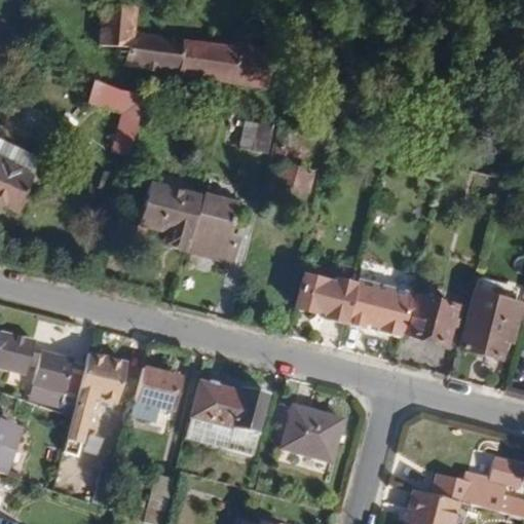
[(266,88),(272,45),(236,41),(234,45),(135,30),(137,5),(102,2),(98,44),(116,43),(133,47),(128,66),(183,76),(266,88)]
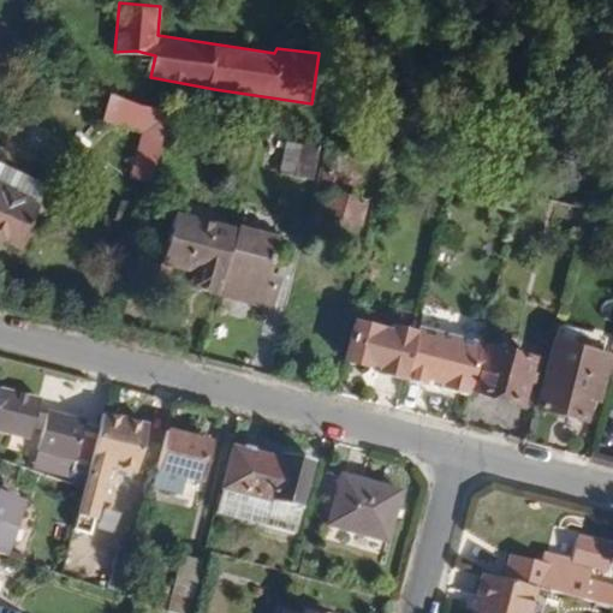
[(153,180),(171,107),(112,91),(103,120),(142,130),(131,174),(153,180)]
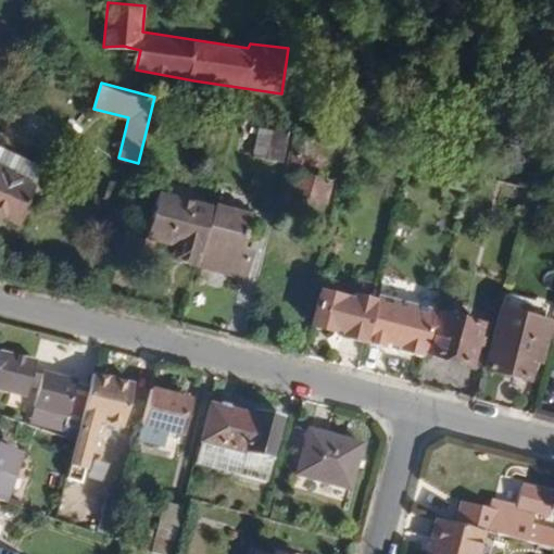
[(266,156),(272,130),(257,127),(252,152),(266,156)]
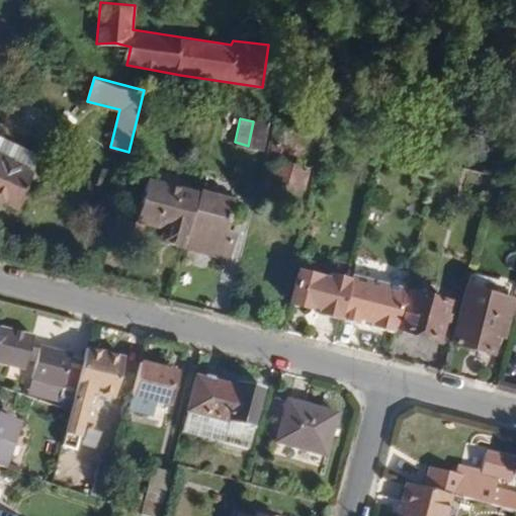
[(309,167),(278,158),(281,146),(284,146),(289,130),(328,140),(330,133),(276,118),(262,175),(304,187),(309,167)]
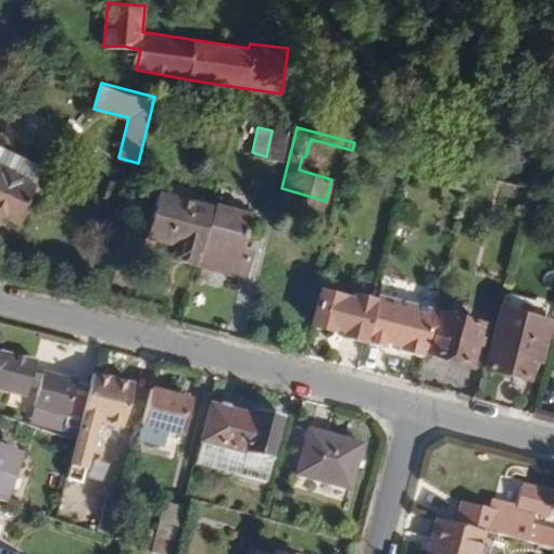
[(281,160),(288,134),(272,130),(266,156),(281,160)]
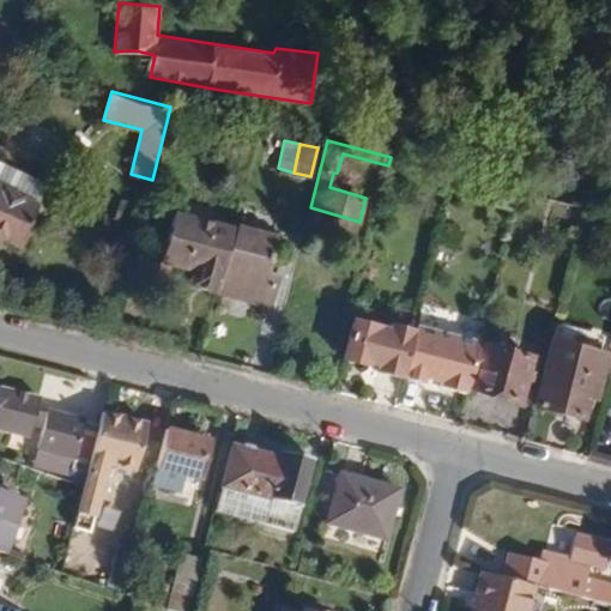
[(47,180),(0,161),(0,185),(38,203),(47,180)]
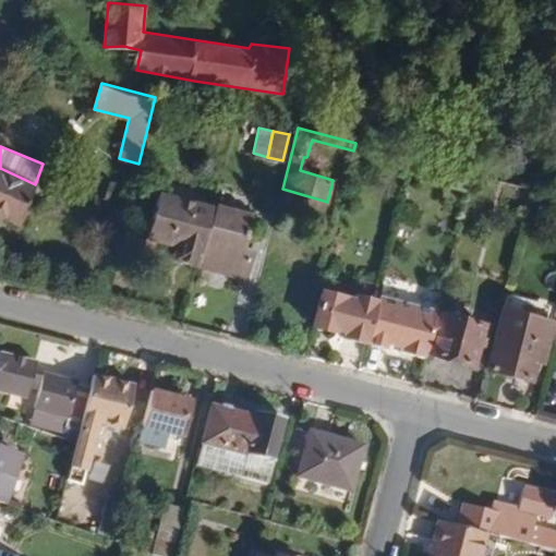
[(0,217),(17,226),(35,184),(0,168),(0,217)]
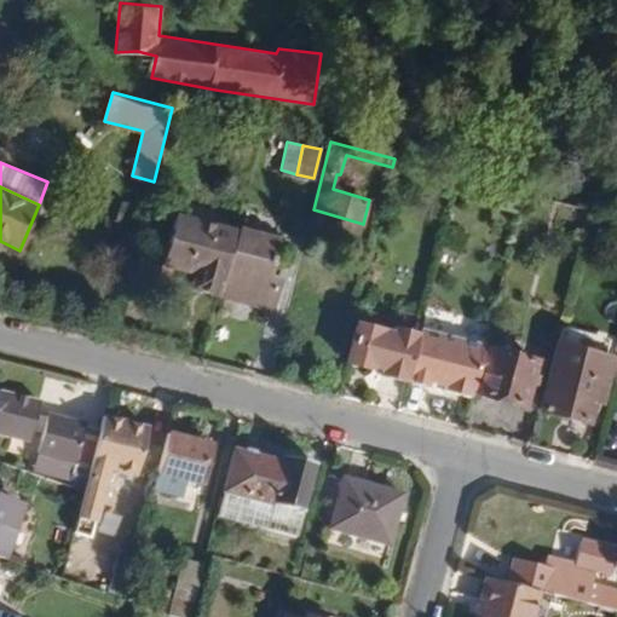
[(218,292),(235,230),(178,215),(166,263),(197,270),(194,286),(218,292)]
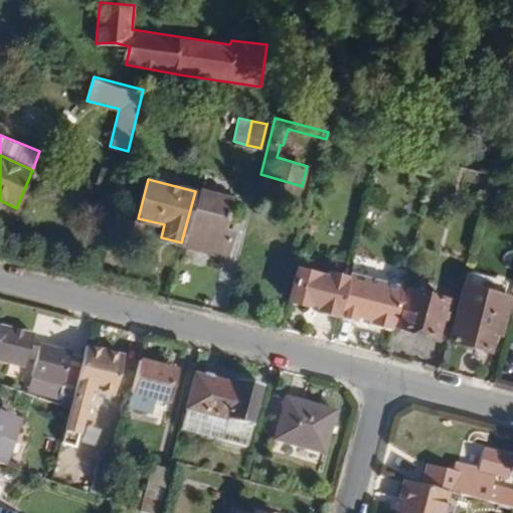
[(222,228),(230,198),(198,190),(184,243),(226,254),(232,231),(222,228)]
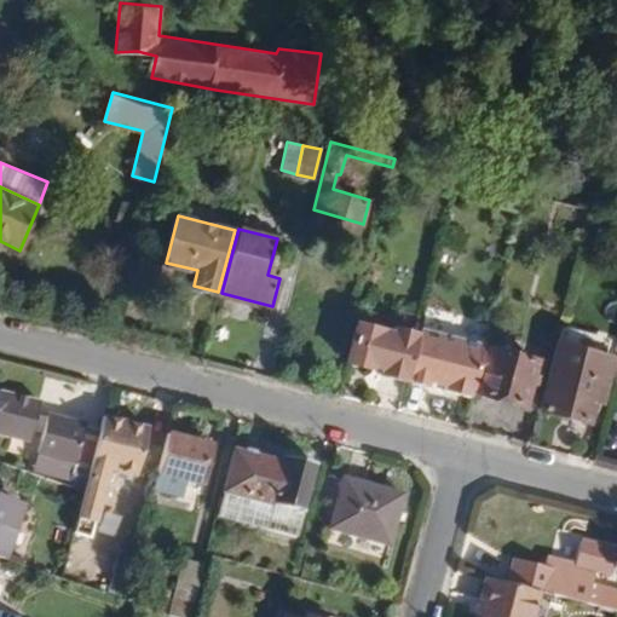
[(408,375),(420,329),(391,323),(388,332),(357,324),(349,359),(370,365),(373,357),(381,359),(379,368),(408,375)]
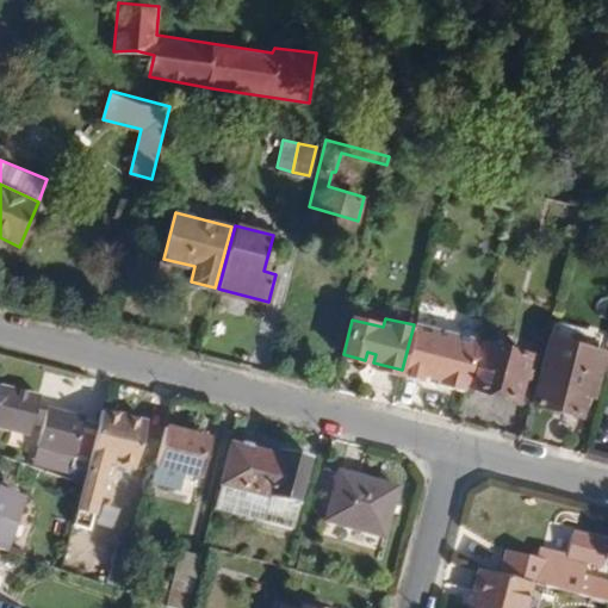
[(466,385),(478,339),(414,322),(414,324),(402,370),(401,373),(422,379),(423,374),(440,378),(439,384),(464,390),(465,385),(466,385)]
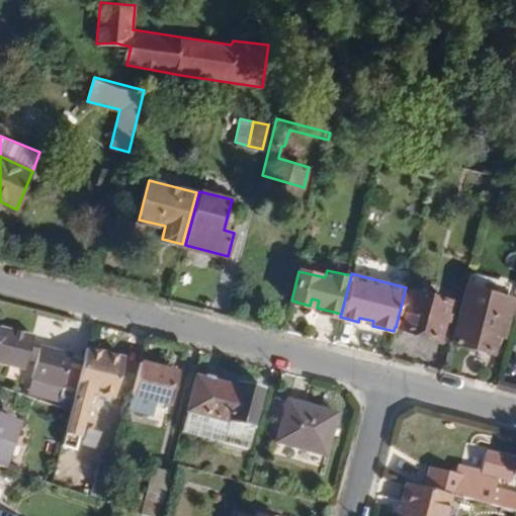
[(504,335),(509,313),(503,312),(507,287),(467,279),(452,341),(494,351),(498,334),(504,335)]
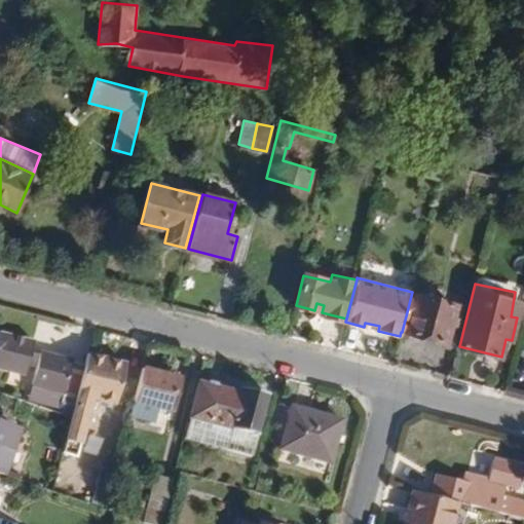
[(446,342),(456,305),(412,294),(403,331),(446,342)]
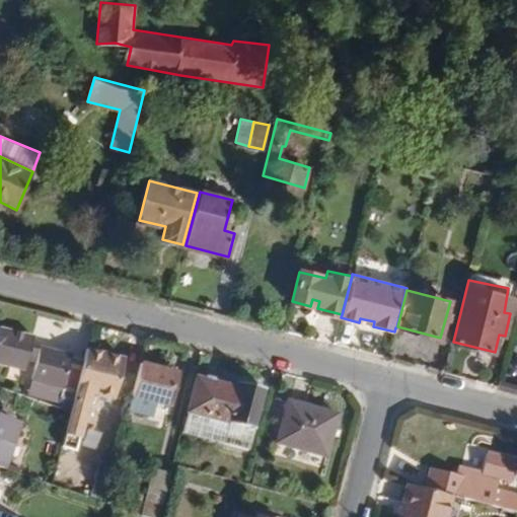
[(32,344),(34,334),(1,324),(0,327),(0,362),(8,365),(11,355),(37,361),(34,377),(64,385),(58,403),(72,409),(84,358),(74,355),(71,352),(40,344),(40,347),(32,344)]
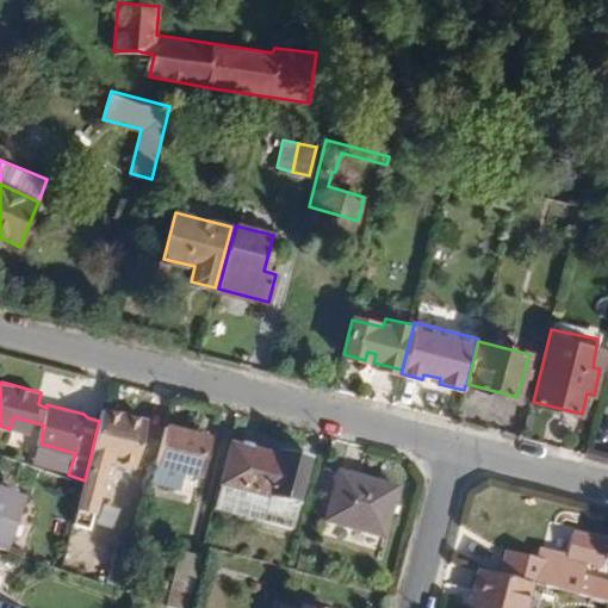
[(134,465),(146,420),(103,408),(99,421),(78,508),(93,512),(109,458),(134,465)]
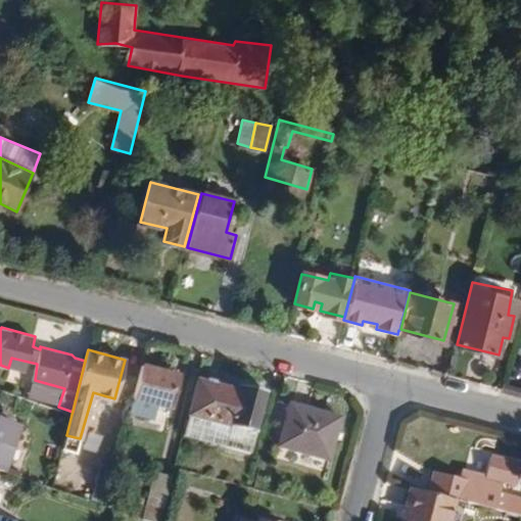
[(26,372),(29,362),(11,358),(8,368),(26,372)]
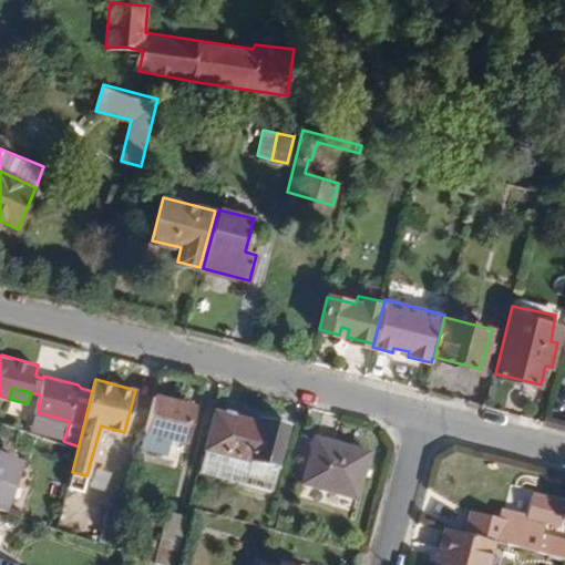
[(184,441),(194,403),(154,393),(145,430),(184,441)]
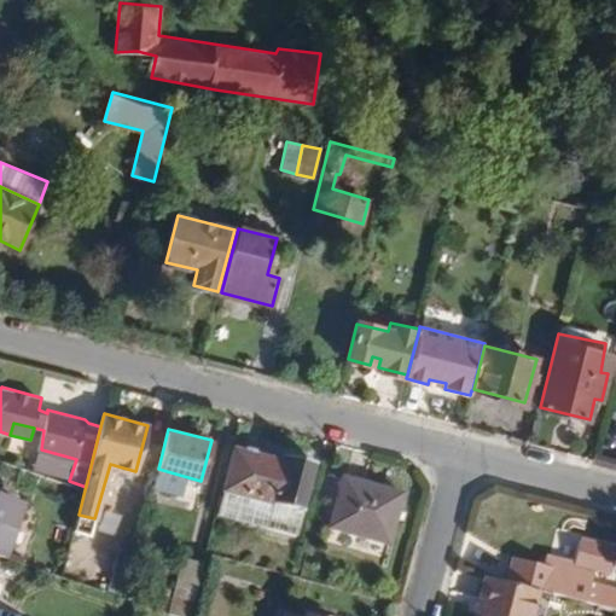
[(306,506),(315,469),(284,458),(256,451),(255,448),(245,446),(243,447),(233,445),(222,490),(225,490),(220,511),(296,533),(302,507),(306,506)]
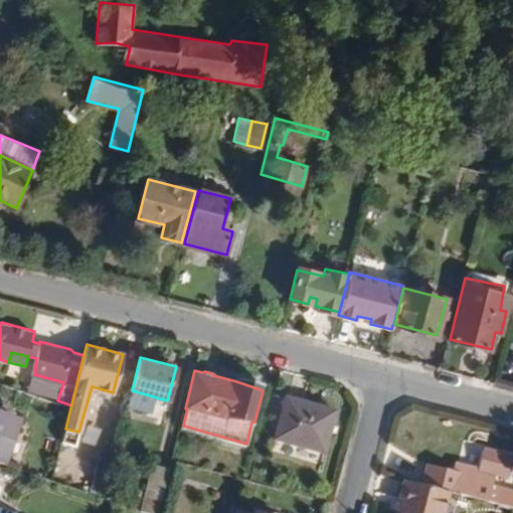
[(263,390),(264,383),(238,376),(236,381),(263,390)]
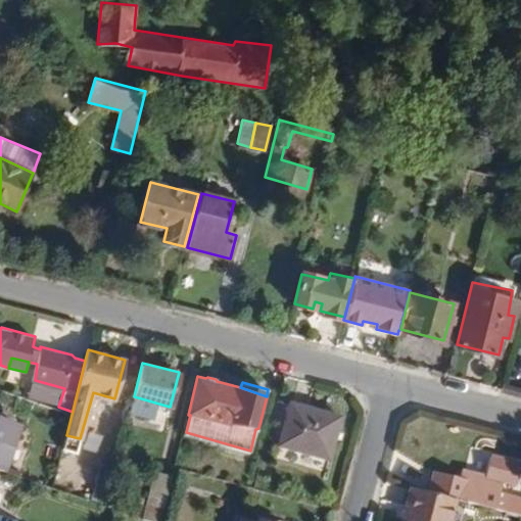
[(329,455),(340,415),(292,401),(282,440),(329,455)]
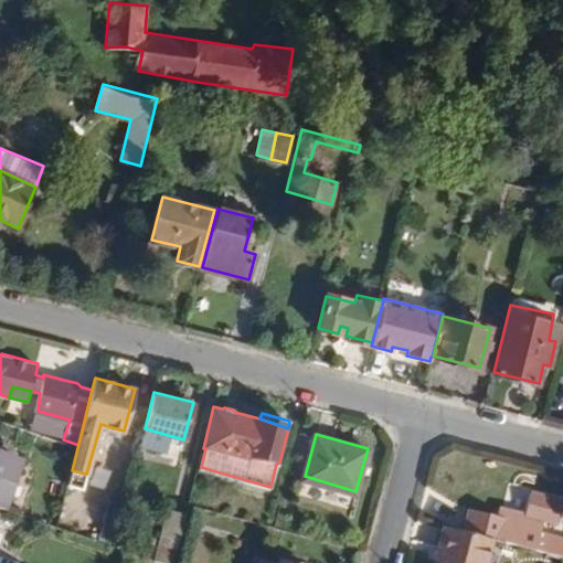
[(0,505),(4,507),(20,463),(0,455),(0,505)]
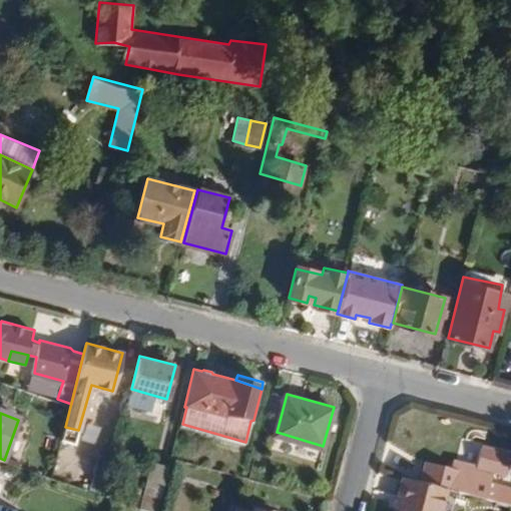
[(507,475),(510,462),(510,453),(483,446),(470,493),(503,501),(506,485),(491,481),(493,471),(507,475)]
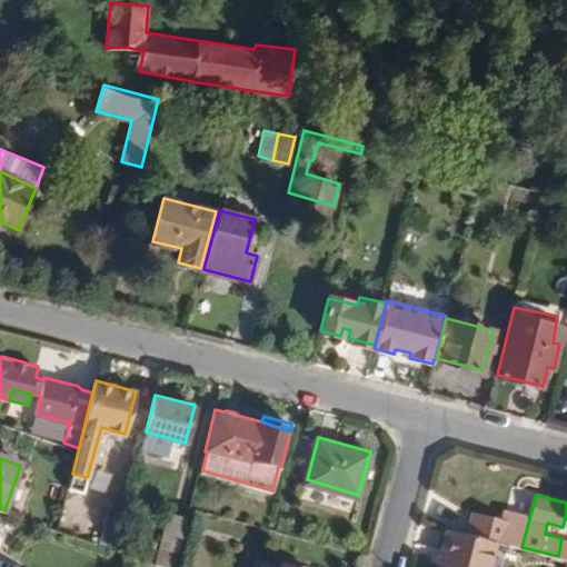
[(115,549),(125,514),(109,510),(99,544),(115,549)]
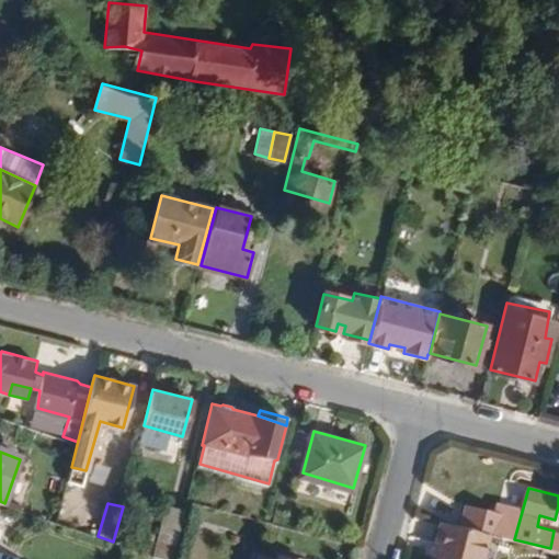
[(497,535),(503,513),(467,503),(460,525),(497,535)]
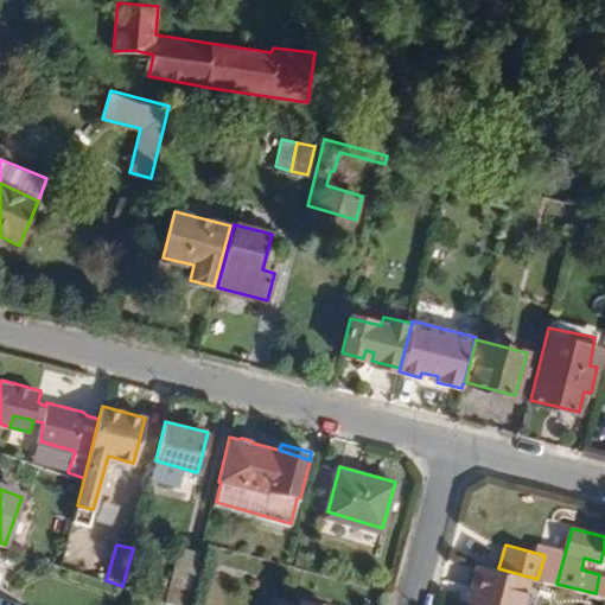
[(178,604),(186,604),(201,551),(180,546),(167,602),(178,604)]
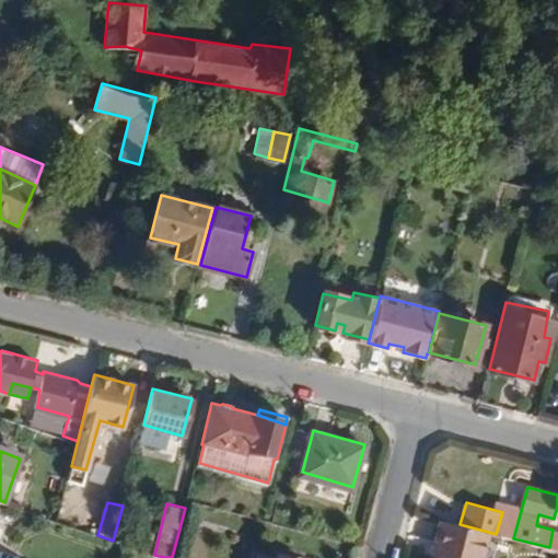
[(493,557),(500,535),(496,534),(460,524),(439,519),(428,557),(493,557)]
